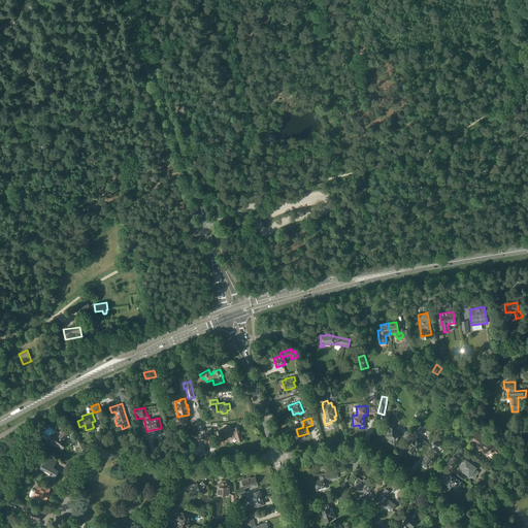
[(386,436),(390,439),(388,441),(394,446),(399,440),(398,438),(401,434),(394,429),(396,427),(388,421),(384,425),(389,429),(386,432),(388,433),(386,436)]
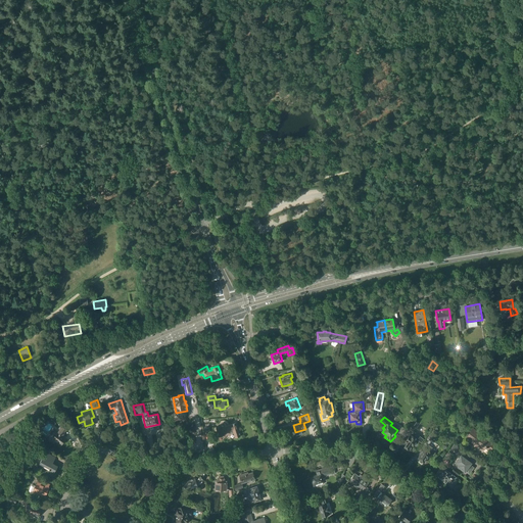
[(232,433),(233,433),(234,432),(235,438),(240,436),(236,423),(231,424),(231,425),(224,427),(224,426),(222,427),(222,426),(216,426),(216,427),(217,437),(223,437),(222,433),(230,431),(231,432),(231,433),(232,433)]
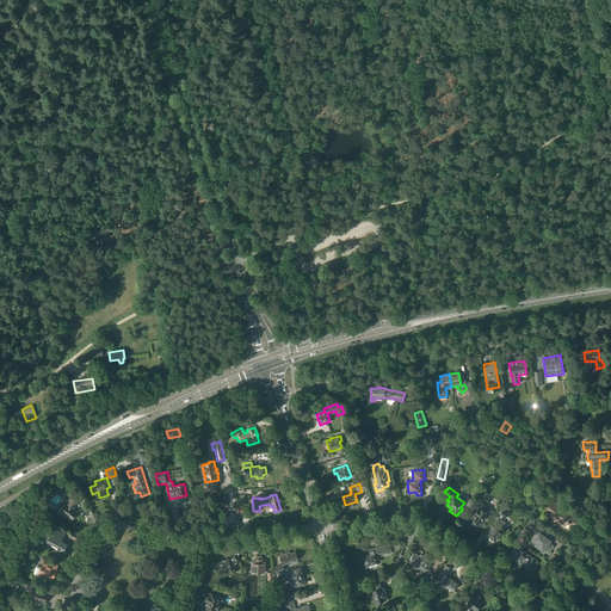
[(75,508),(74,507),(78,503),(73,499),(68,505),(67,506),(63,504),(56,512),(63,518),(66,516),(72,519),(76,512),(74,510),(75,508)]
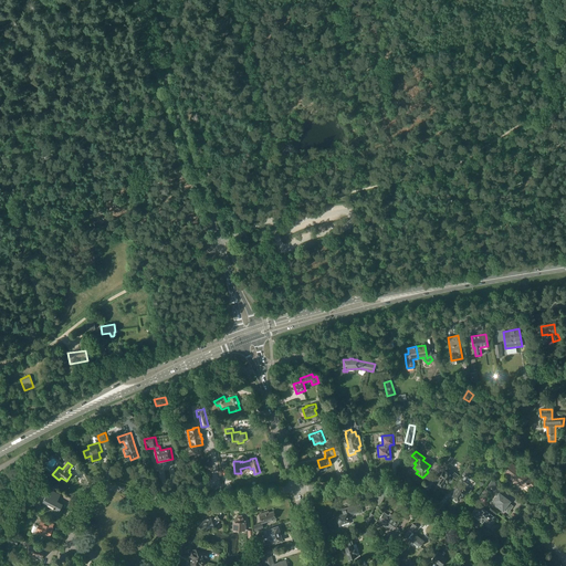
[(503,473),(523,488),(525,484),(531,488),(535,481),(511,463),(503,473)]
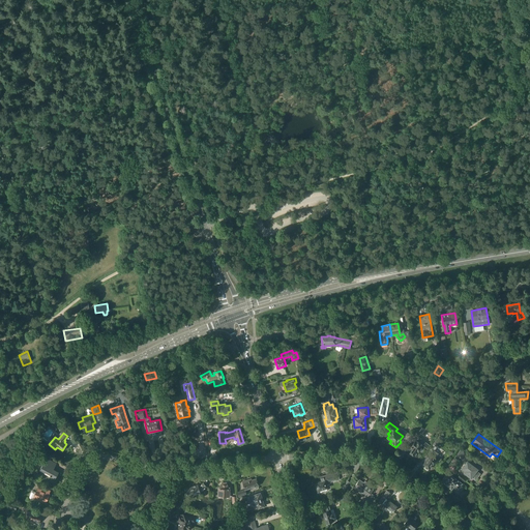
[(439,435),(433,444),(437,446),(443,437),(439,435)]
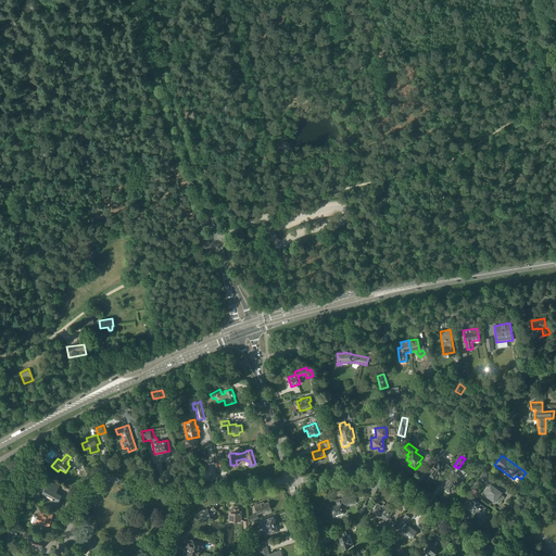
[(431,469),(428,474),(429,475),(429,477),(431,479),(433,478),(434,478),(438,474),(439,474),(442,469),(443,467),(445,469),(449,466),(445,464),(445,463),(443,460),(439,458),(430,469),(431,469)]
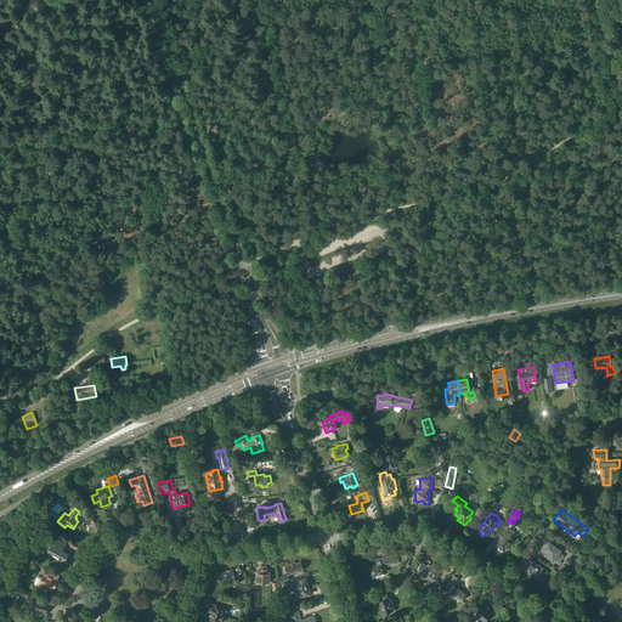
[(536,533),(543,538),(548,532),(541,527),(536,533)]
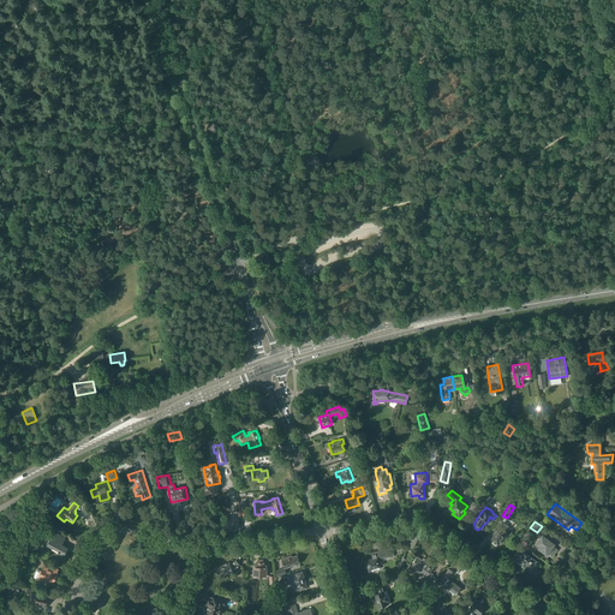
[(503,539),(507,535),(509,536),(512,532),(506,529),(508,525),(503,523),(500,529),(499,527),(490,537),(499,544),(502,539),(503,539)]
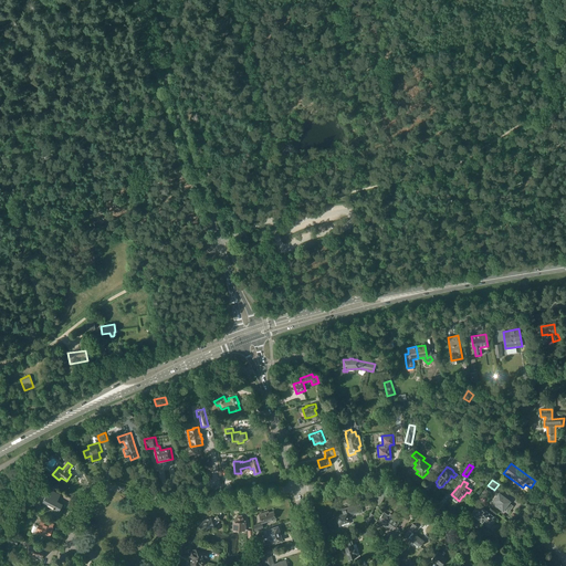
[(53,509),(59,512),(63,504),(56,501),(60,495),(50,489),(42,502),(53,507),(53,509)]
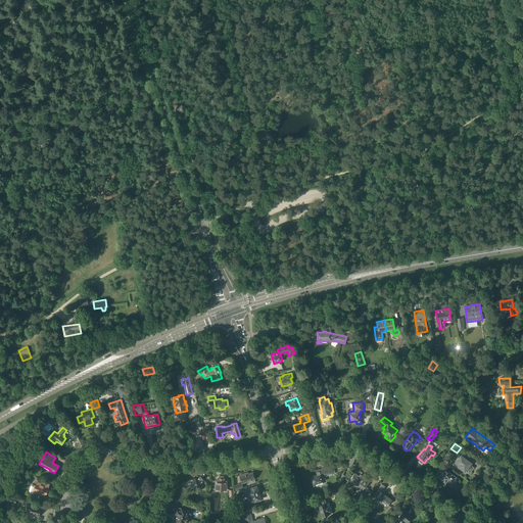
[(457,462),(460,465),(458,467),(465,471),(466,469),(470,472),(473,468),(469,464),(470,463),(461,456),(457,462)]
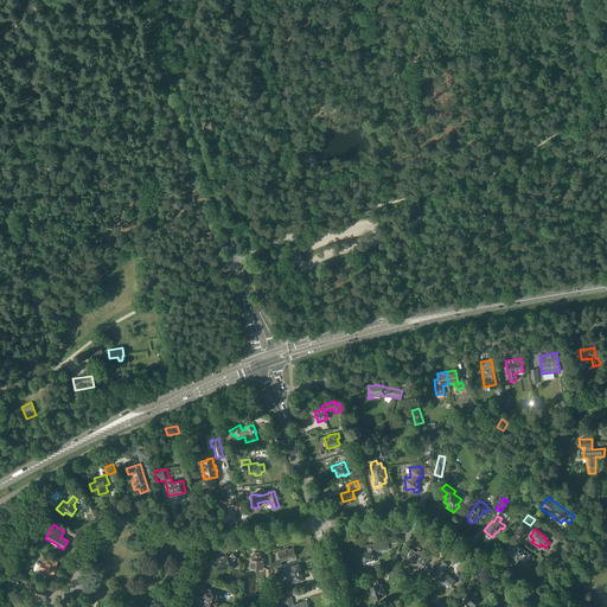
[(516,542),(510,537),(504,545),(510,549),(506,554),(518,562),(521,558),(525,562),(530,556),(513,544),(516,542)]
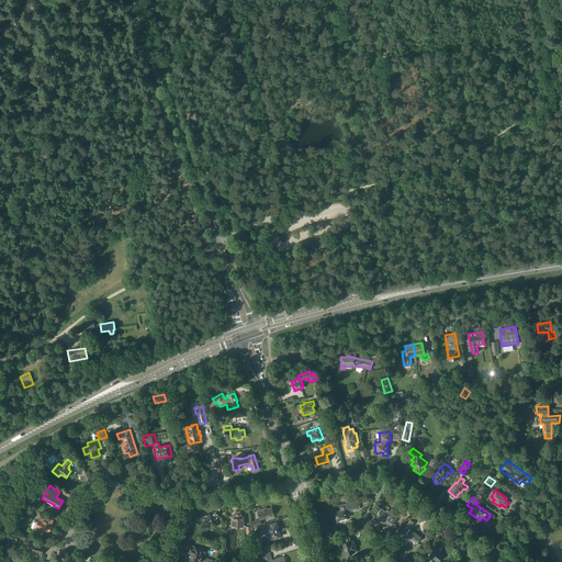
[(335,513),(337,520),(336,520),(337,524),(347,520),(346,514),(352,512),(351,509),(356,508),(353,502),(350,503),(350,502),(339,506),(340,510),(337,512),(335,513)]
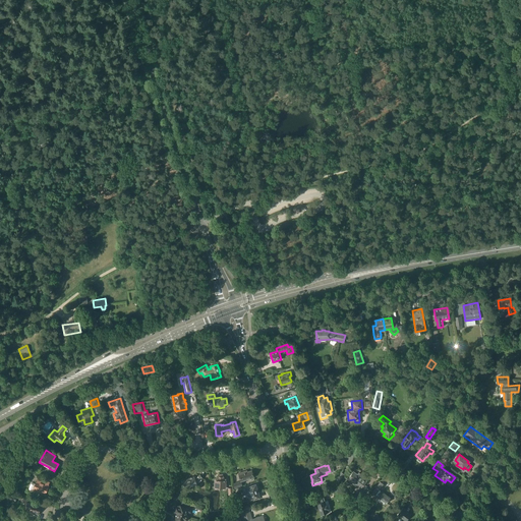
[(15,467),(13,472),(19,475),(22,469),(15,467)]
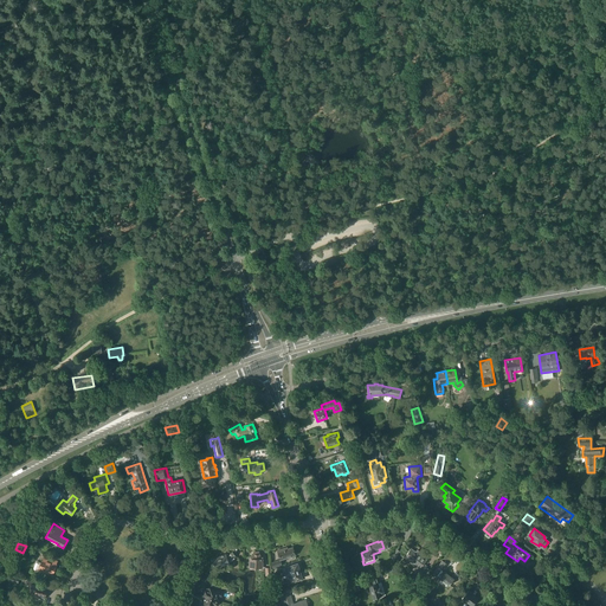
[(285,549),(285,548),(277,550),(281,560),(295,555),(292,547),(285,549)]
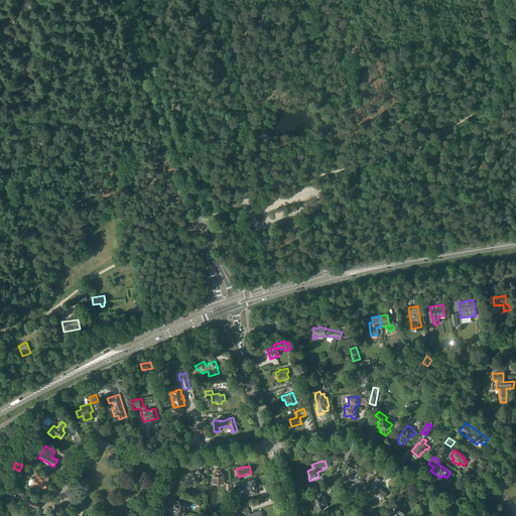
[(337,477),(342,470),(338,467),(333,474),(337,477)]
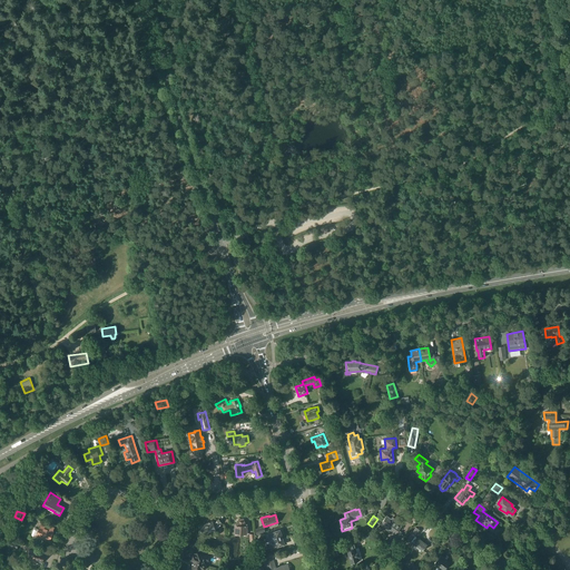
[(390,539),(393,541),(389,547),(393,551),(400,542),(396,540),(401,533),(397,531),(401,527),(394,521),(395,520),(392,518),(391,519),(386,517),(381,524),(389,530),(387,531),(390,533),(391,532),(393,534),(390,539)]
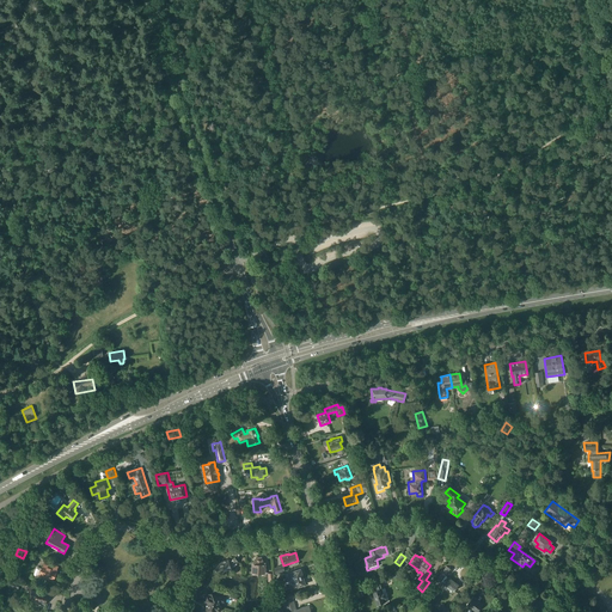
[(219,563),(218,562),(214,564),(216,574),(231,569),(231,568),(238,562),(234,557),(231,561),(231,560),(219,563)]
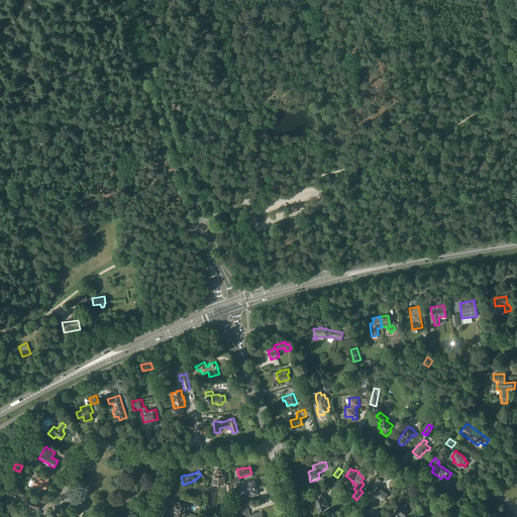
[(213,484),(213,485),(217,485),(218,486),(223,486),(223,485),(223,477),(222,477),(222,474),(221,474),(221,471),(216,471),(216,474),(215,474),(215,476),(213,476),(213,484)]
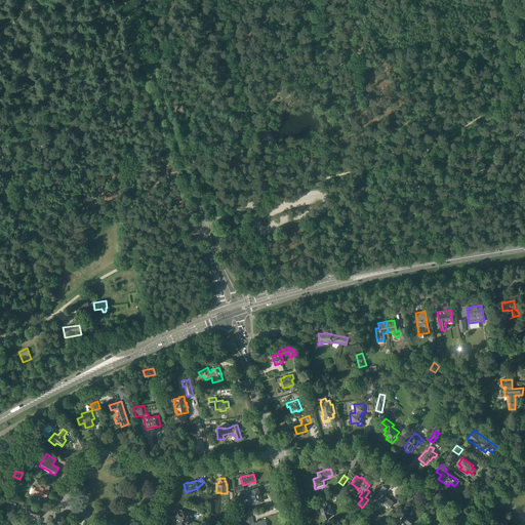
[(36,485),(35,489),(33,493),(43,497),(43,496),(46,497),(49,489),(48,489),(49,486),(45,484),(41,483),(40,486),(36,485)]
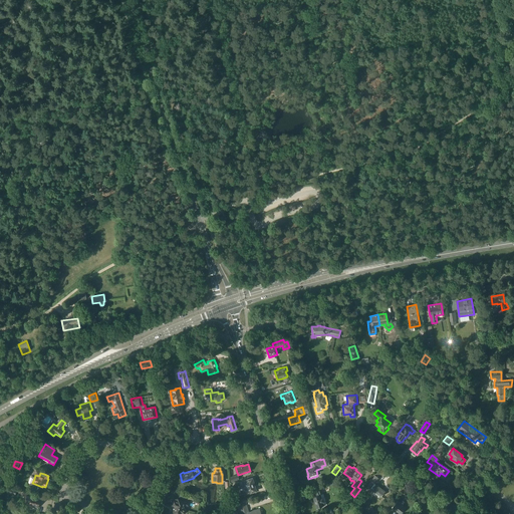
[(374,491),(380,496),(381,496),(386,491),(375,484),(379,478),(374,476),(370,483),(373,485),(370,489),(369,491),(372,493),(374,491)]
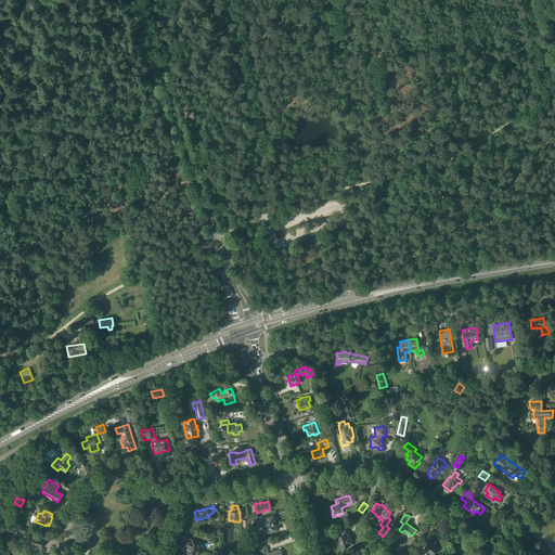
[(258,526),(258,527),(260,527),(260,528),(274,524),(272,516),(263,519),(265,524),(260,525),(260,526),(258,526)]
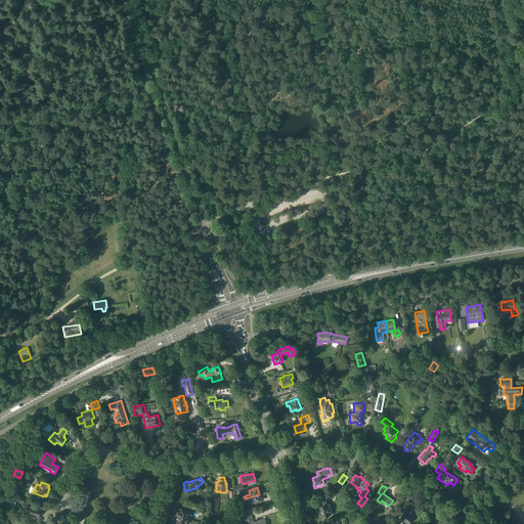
[(245,500),(248,499),(249,504),(251,505),(254,504),(254,503),(261,500),(259,494),(246,498),(246,497),(244,497),(245,500)]
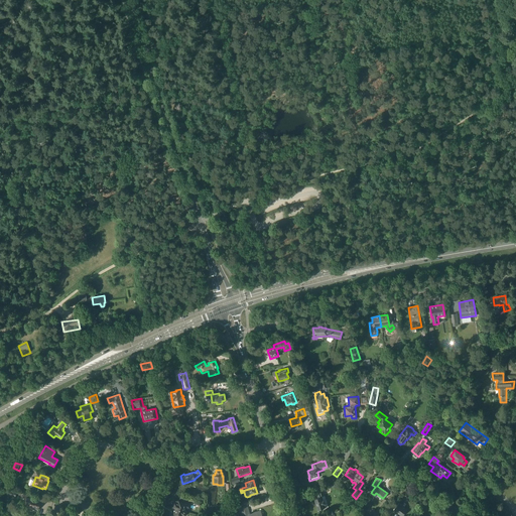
[(326,508),(321,496),(325,495),(323,490),(320,491),(314,493),(316,498),(314,499),(317,510),(326,508)]
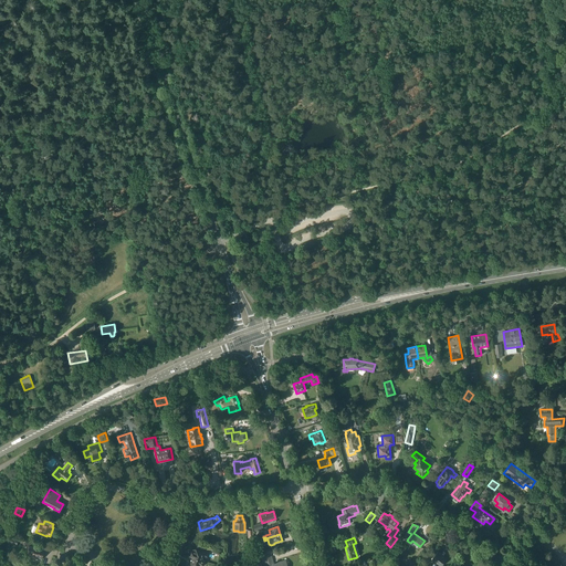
[(33,552),(32,556),(42,558),(44,551),(37,548),(37,547),(30,546),(29,549),(33,552)]
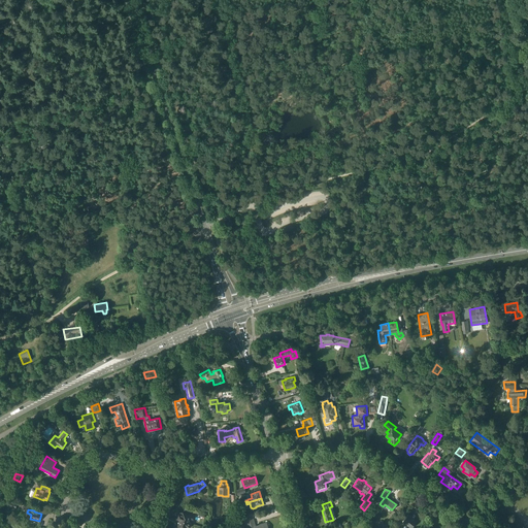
[(192,516),(178,512),(176,518),(191,523),(190,522),(190,520),(194,522),(196,517),(192,515),(192,516)]
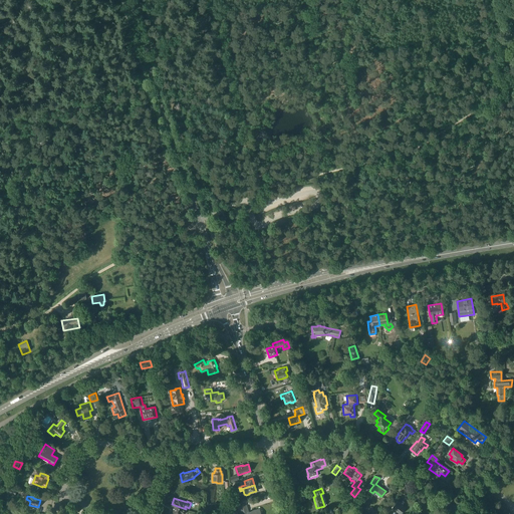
[(392,509),(395,511),(393,513),(400,513),(406,507),(398,501),(392,509)]
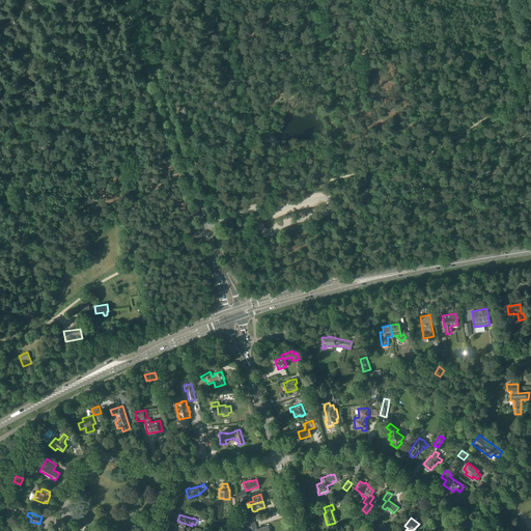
[(177,522),(179,522),(176,529),(180,530),(189,530),(190,530),(191,530),(192,526),(177,521),(177,522)]
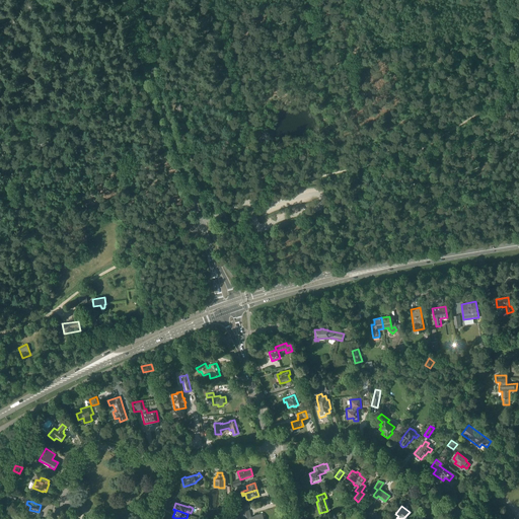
[(242,511),(244,518),(243,518),(263,518),(262,513),(251,517),(248,509),(242,511)]
